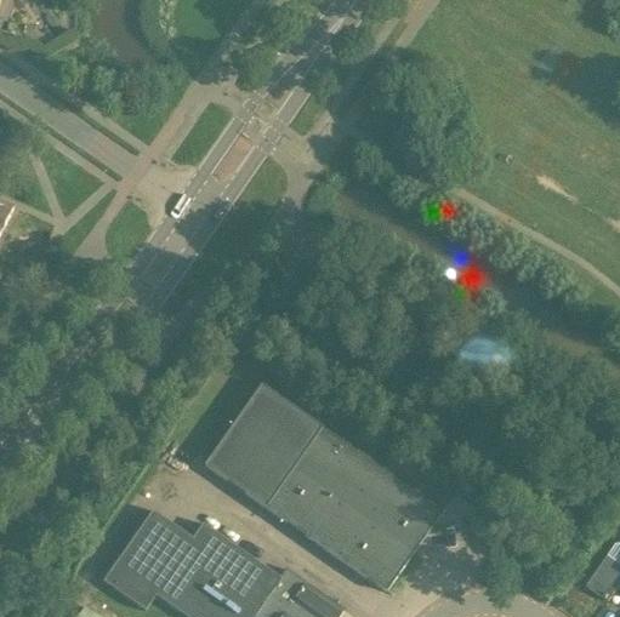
[(0,17),(4,20),(12,1),(11,0),(0,0),(0,17)]
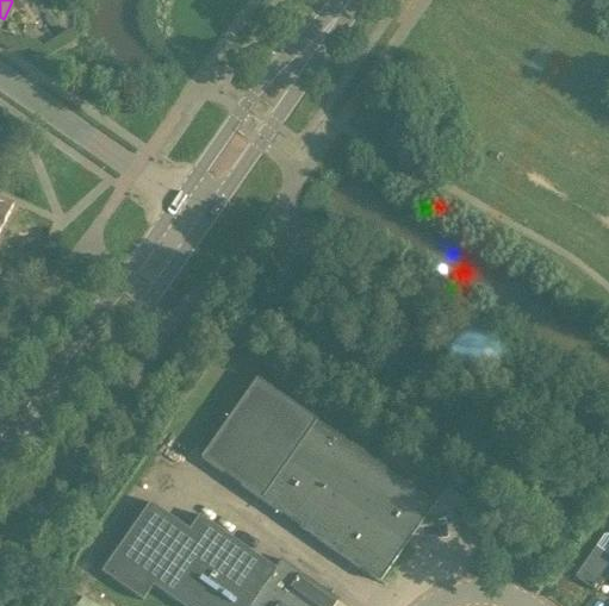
[(0,226),(12,201),(0,195),(0,226)]
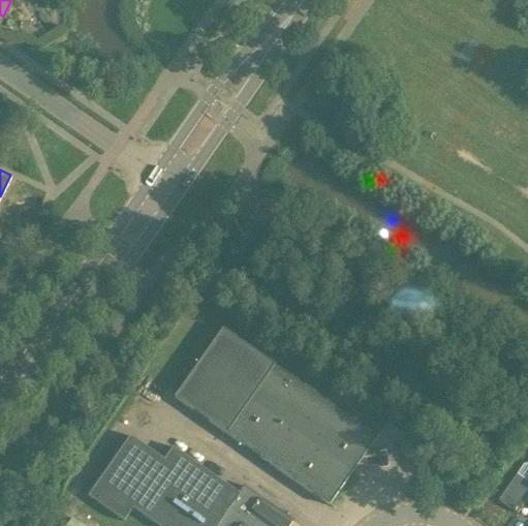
[(329,502),(376,434),(222,328),(175,396),(329,502)]
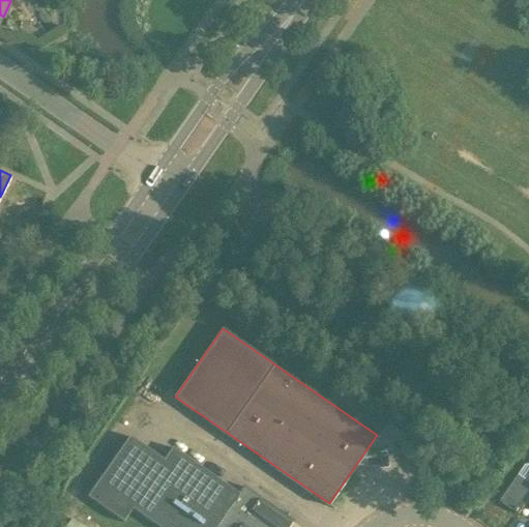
[(122,521),(133,506),(162,526),(289,526),(295,519),(244,485),(239,492),(174,446),(165,460),(128,434),(86,495),(122,521)]
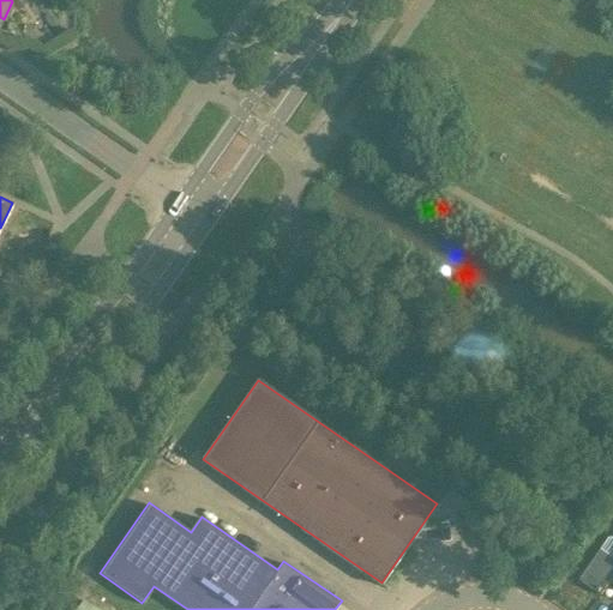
[(612,536),(611,535),(607,536),(580,577),(602,593),(612,579),(612,578),(612,536)]
